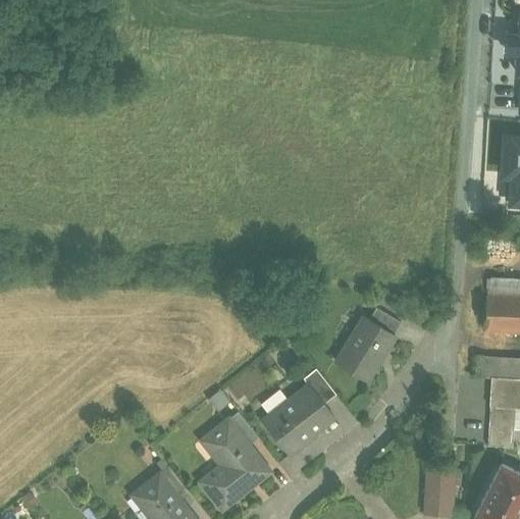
[(519,15),(518,36),(512,36),(511,53),(517,54),(516,74),(519,73),(519,15)]
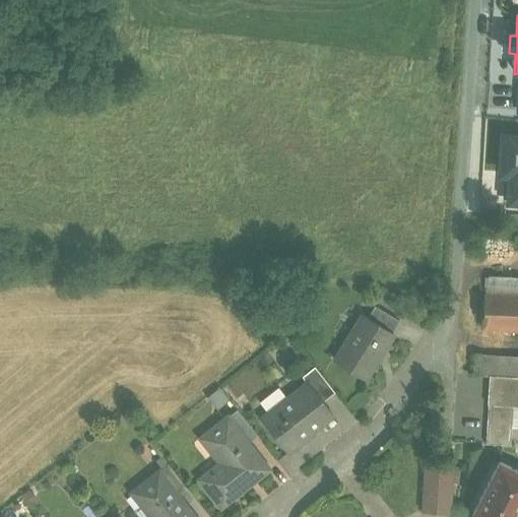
[(507,200),(517,200),(517,141),(510,141),(507,200)]
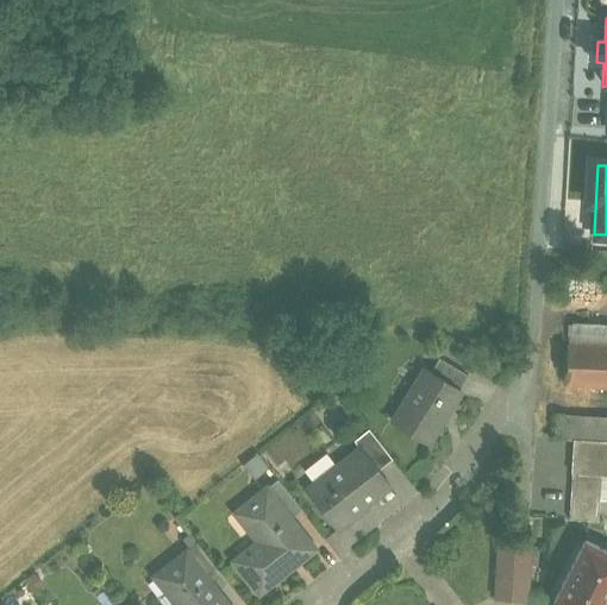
[(606,342),(568,340),(565,379),(606,382),(606,342)]
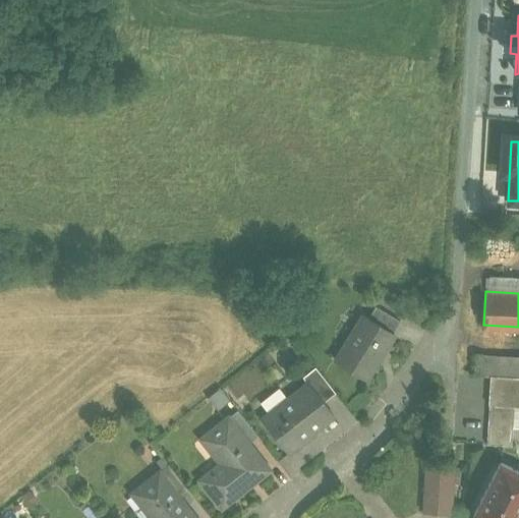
[(403,325),(378,310),(371,321),(395,335),(403,325)]
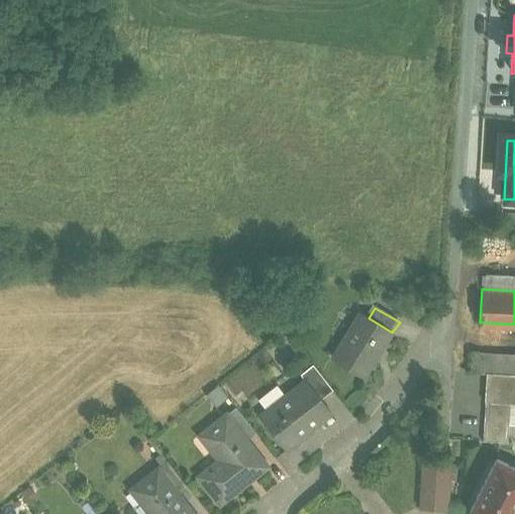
[(363,315),(334,358),(364,377),(380,350),(381,351),(394,333),(392,332),(369,318),(363,315)]
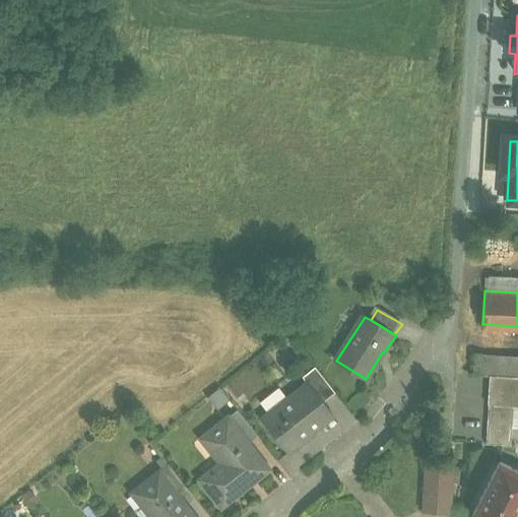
[(333,393),(314,368),(301,378),(306,384),(307,383),(322,402),(333,393)]
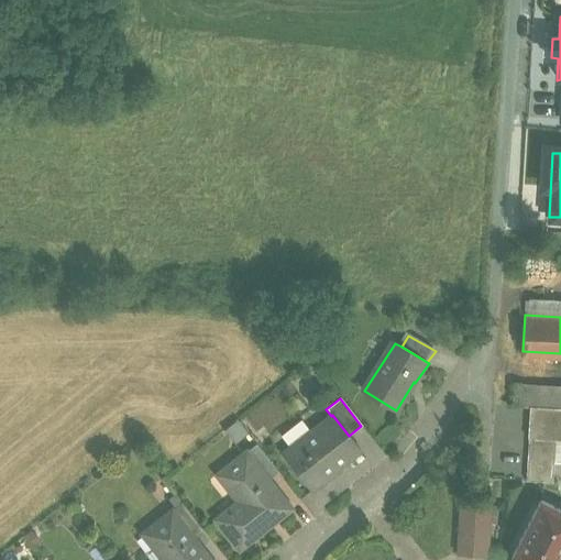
[(560,409),(529,408),(528,432),(529,432),(526,475),(552,478),(556,437),(560,436),(560,409)]
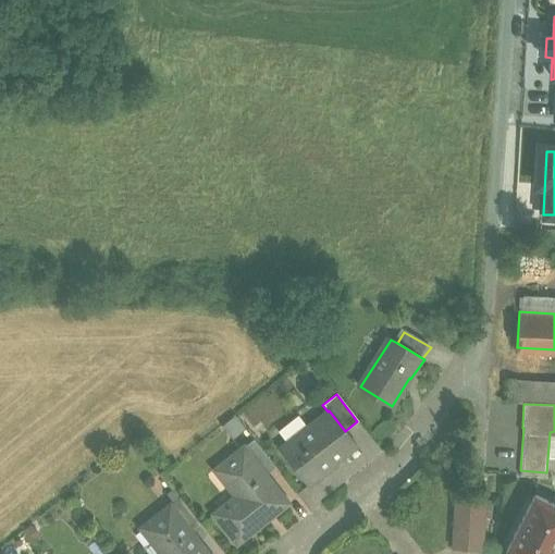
[(328,411),(279,450),(307,485),(324,472),(322,470),(355,445),(345,431),(329,410),(328,411)]
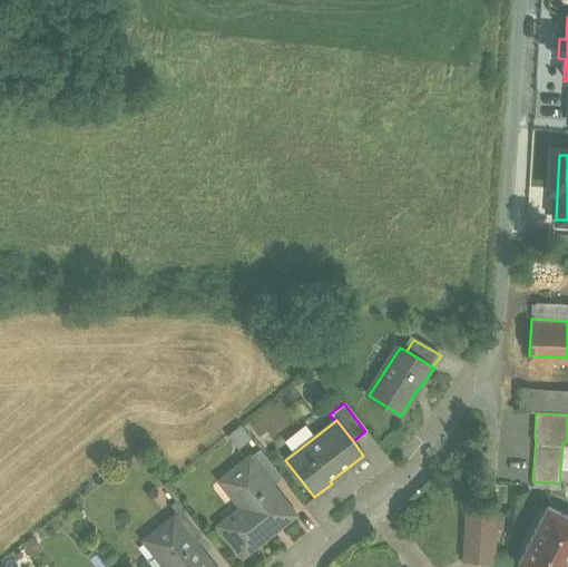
[(238,426),(226,432),(233,446),(246,439),(238,426)]
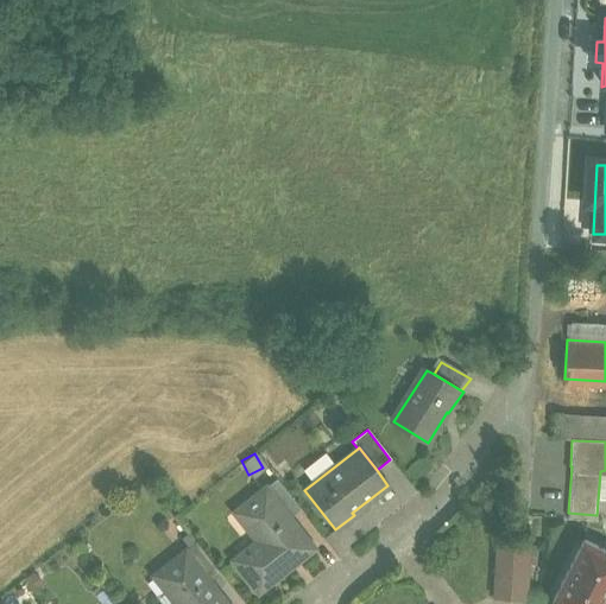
[(300,509),(277,481),(265,490),(288,519),(300,509)]
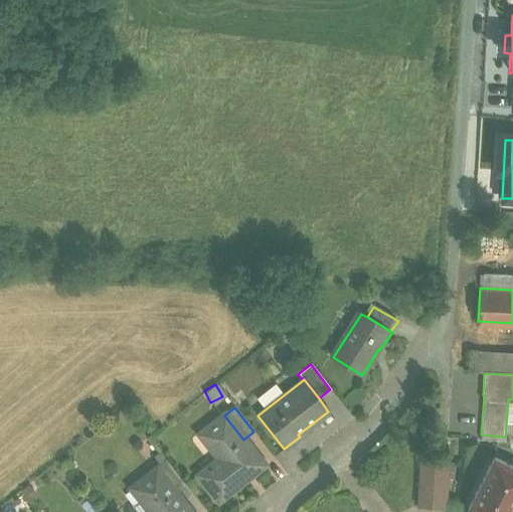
[(243,440),(224,415),(203,432),(223,457),(197,477),(218,504),(266,467),(243,440)]
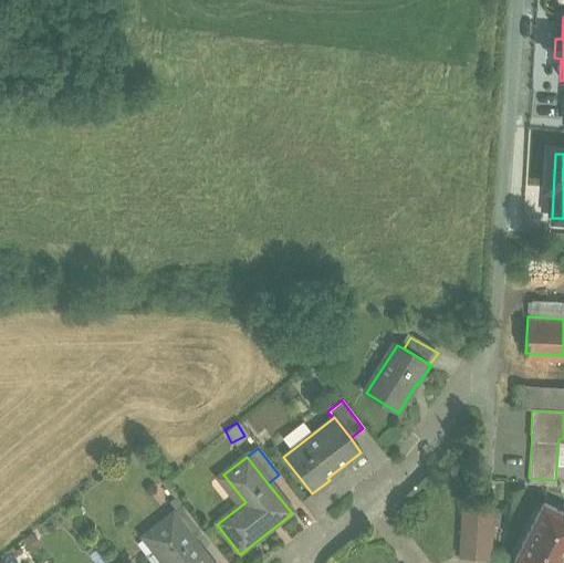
[(560,562),(563,555),(563,510),(541,499),(513,556),(518,559),(515,562),(560,562)]
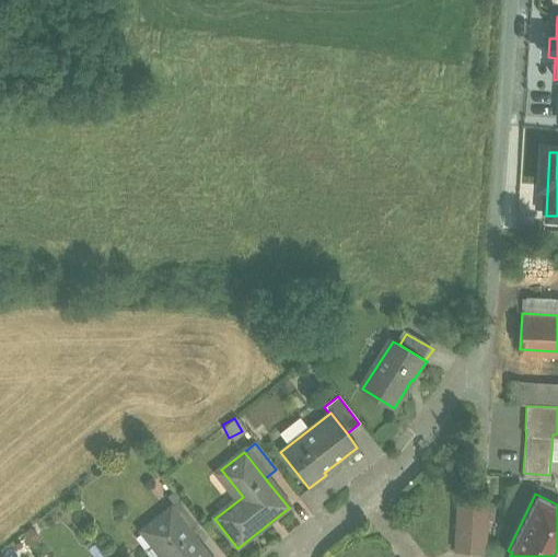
[(201,528),(181,500),(170,508),(192,535),(201,528)]
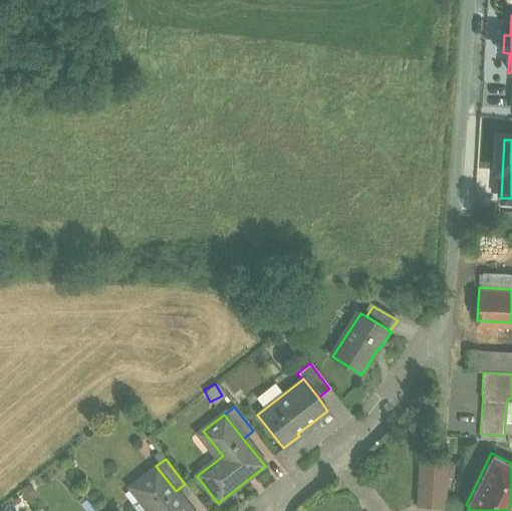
[(445,460),(421,459),(418,500),(443,501),(445,460)]
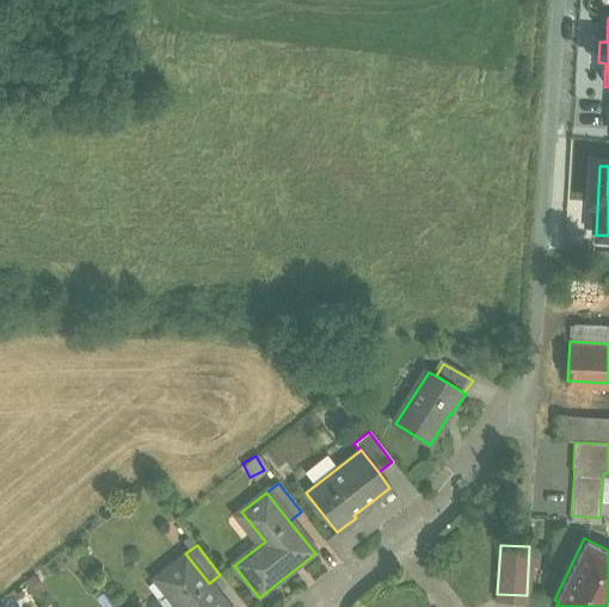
[(185,553),(160,574),(183,602),(177,606),(227,606),(209,583),(185,553)]
